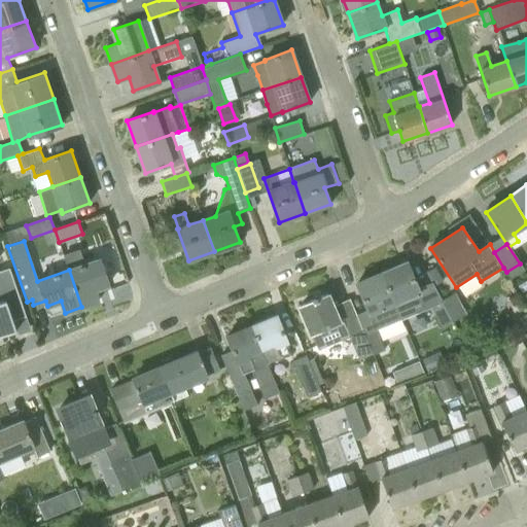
[(69,270),(81,307),(99,301),(95,289),(108,284),(100,259),(83,265),(78,251),(63,256),(69,270)]
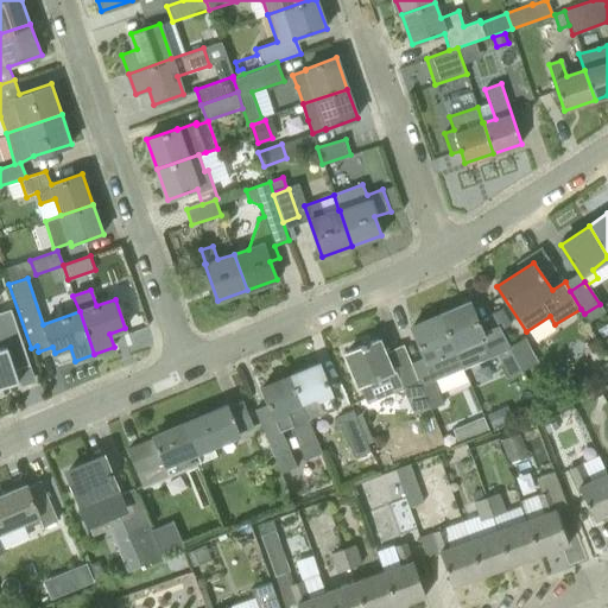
[(481,361),(479,355),(491,350),(470,302),(439,315),(463,369),(481,361)]
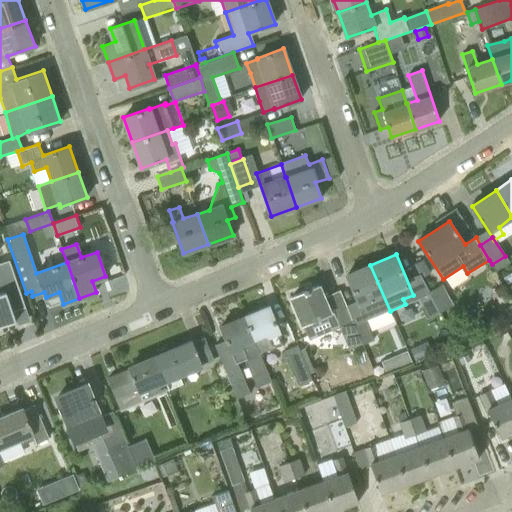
[(8,260),(0,263),(0,325),(14,321),(11,312),(24,308),(8,260)]
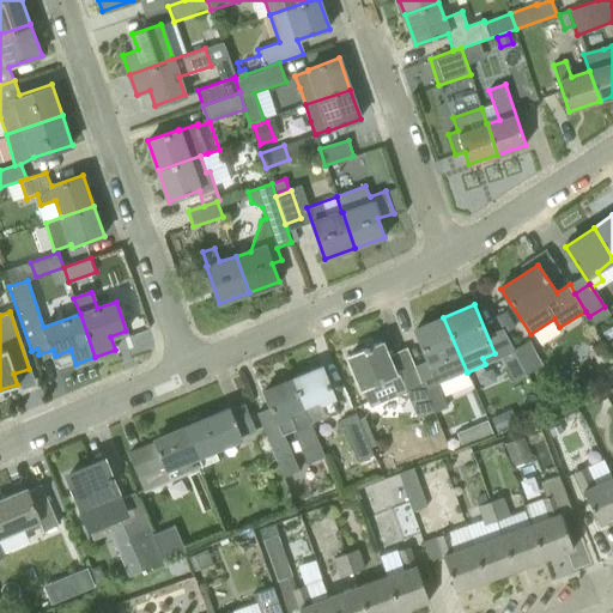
[(438,384),(467,372),(443,317),(414,329),(430,364),(416,370),(422,384),(434,413),(448,407),(438,384)]
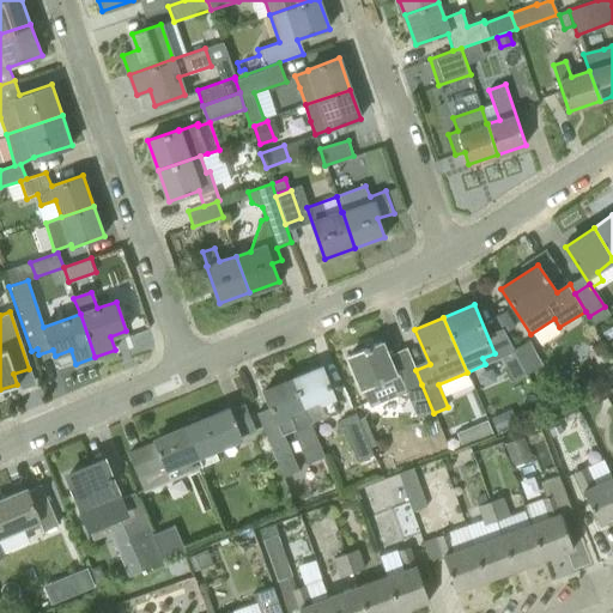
[(607,340),(612,337),(612,329),(611,326),(601,332),(607,340)]
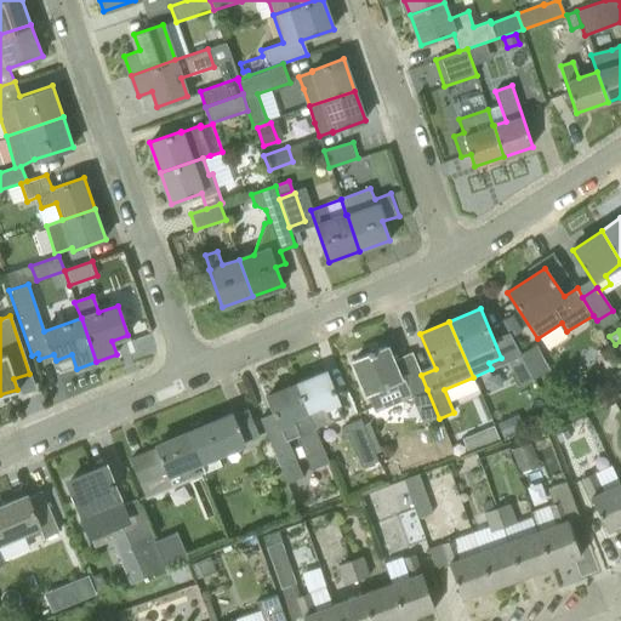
[(520,353),(534,379),(550,370),(536,345),(520,353)]
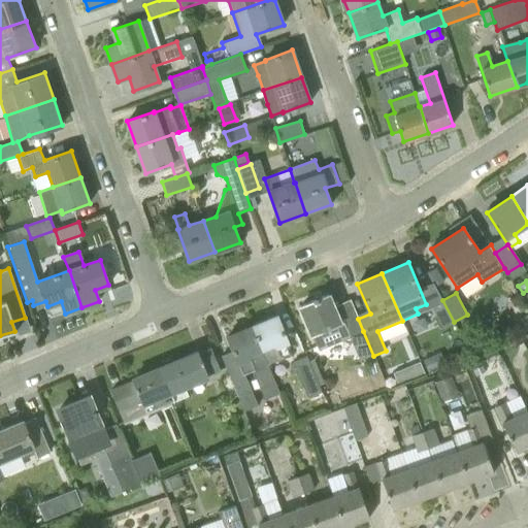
[(350,336),(363,331),(358,319),(351,300),(333,307),(328,295),(300,306),(317,347),(335,338),(330,327),(343,322),(350,336)]
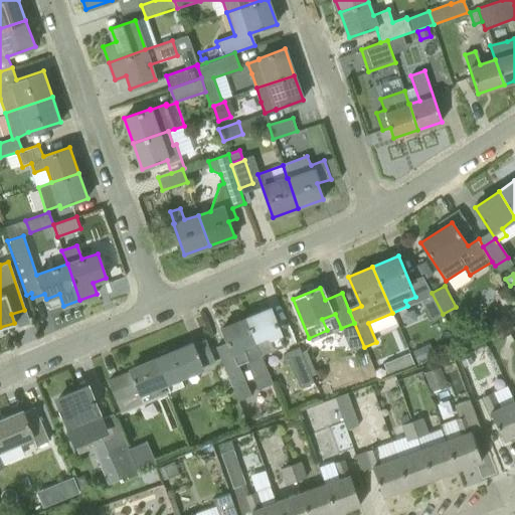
[(443,314),(432,293),(419,299),(432,321),(443,314)]
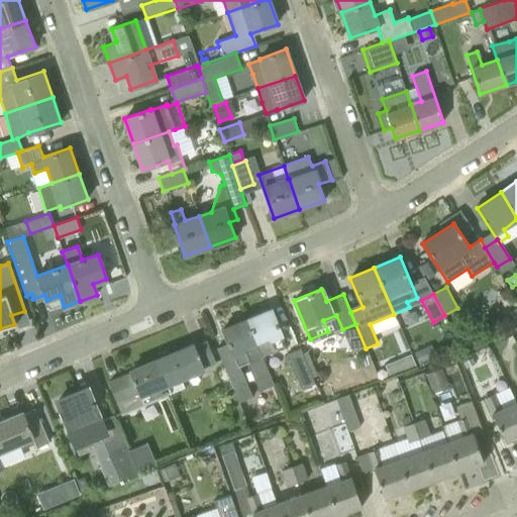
[(246,320),(263,356),(275,350),(286,346),(282,336),(282,334),(272,309),(246,320)]
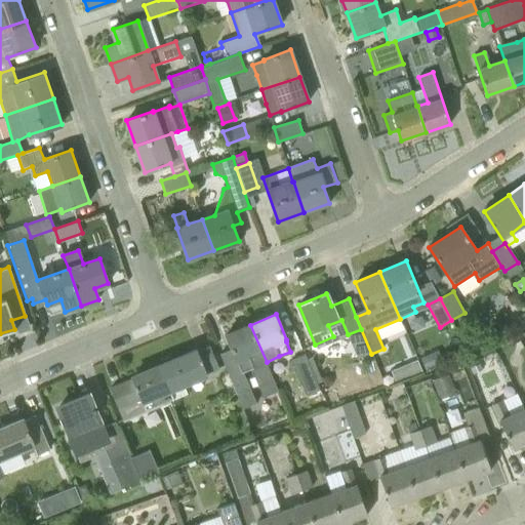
[(524,328),(524,314),(514,321),(520,332),(524,328)]
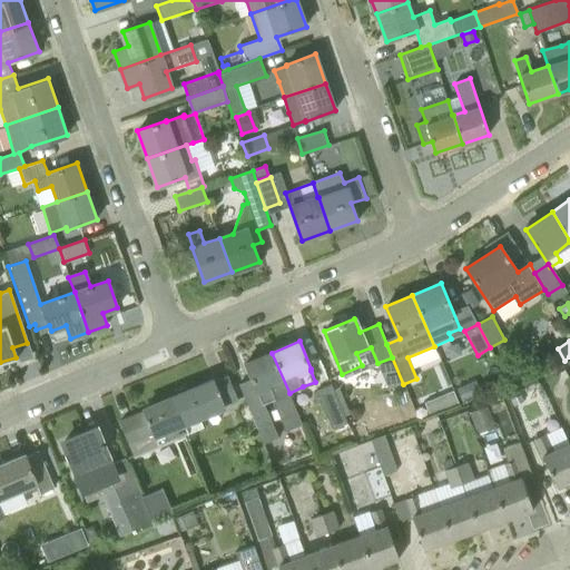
[(288,394),(290,393),(272,353),(245,363),(252,379),(238,384),(248,408),(256,425),(263,444),(277,438),(271,421),(269,421),(263,404),(273,400),(285,432),(302,425),(288,394)]
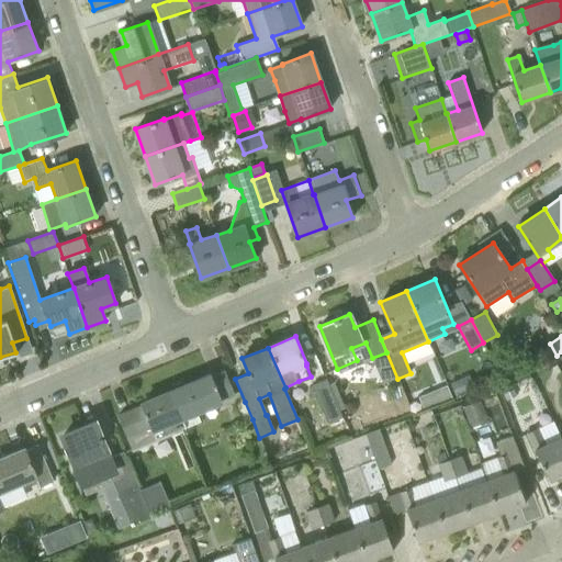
[(170,392),(186,427),(200,420),(197,412),(221,402),(221,401),(234,394),(224,371),(211,377),(211,375),(170,392)]
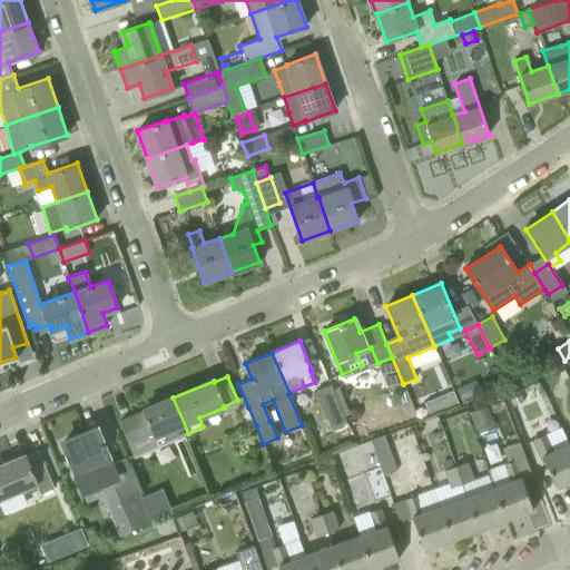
[(457,389),(462,403),(480,395),(474,382),(457,389)]
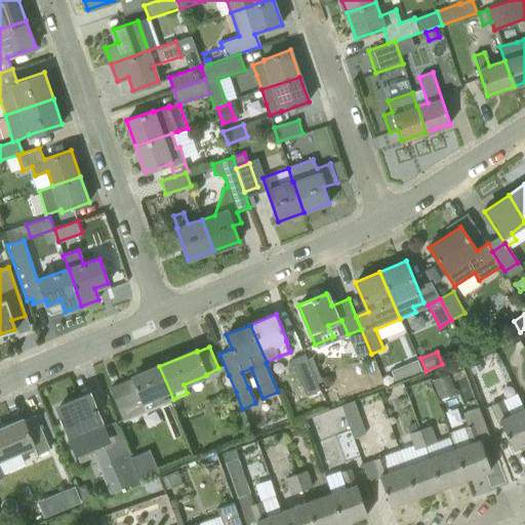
[(309,402),(315,400),(312,392),(319,389),(305,354),(291,359),(309,402)]
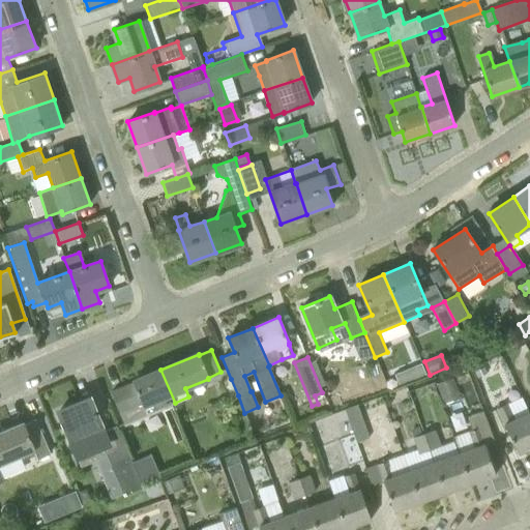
[(427,376),(422,366),(421,363),(410,367),(415,381),(427,376)]
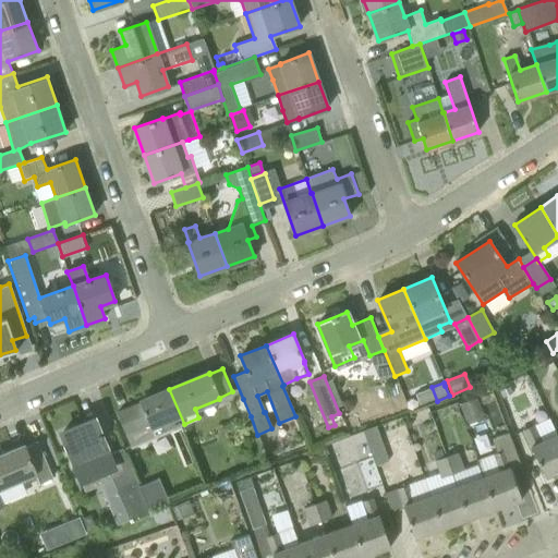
[(511,393),(509,388),(499,391),(502,398),(511,393)]
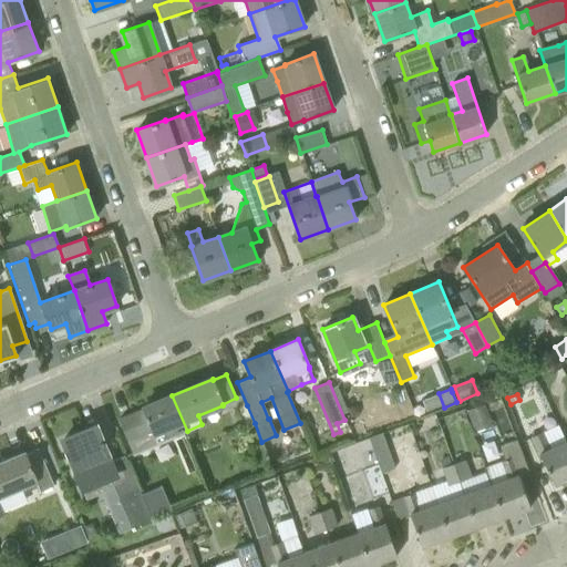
[(187,431),(172,395),(143,408),(144,409),(120,419),(134,453),(187,431)]
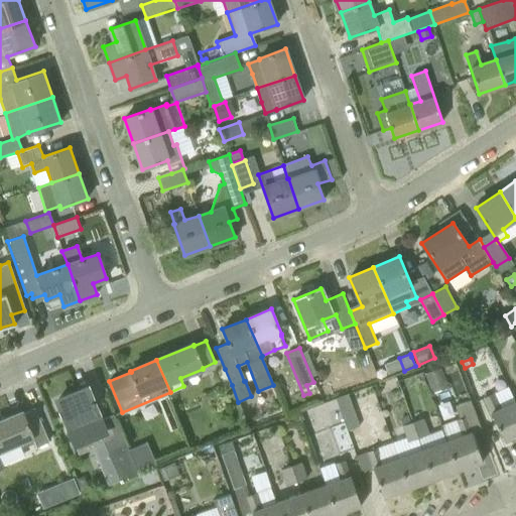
[(432,394),(448,387),(440,367),(424,374),(432,394)]
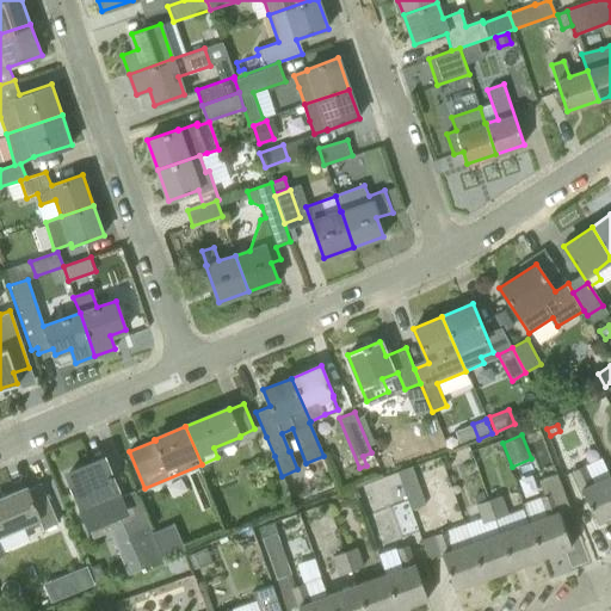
[(255,442),(264,461),(275,456),(266,437),(255,442)]
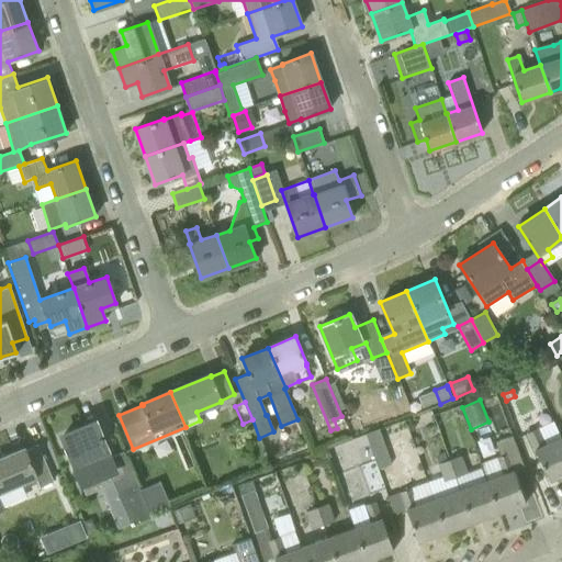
[(561,474),(561,439),(561,437),(553,422),(539,428),(527,433),(549,481),(561,474)]
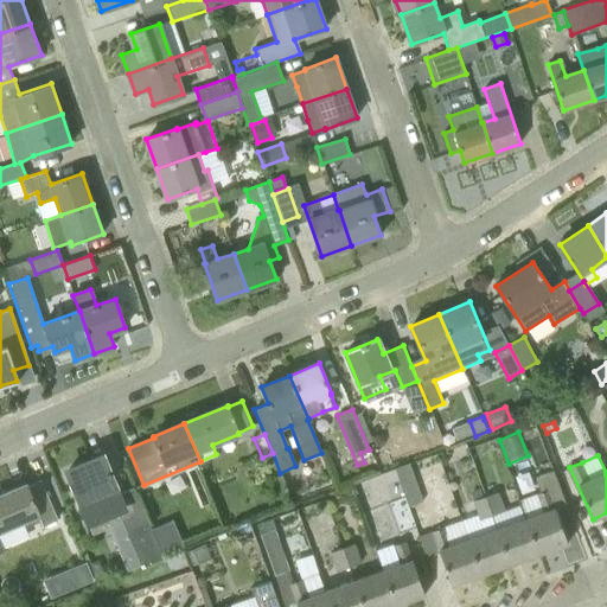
[(87,522),(110,511),(117,509),(114,499),(112,491),(117,487),(104,457),(66,472),(87,522)]
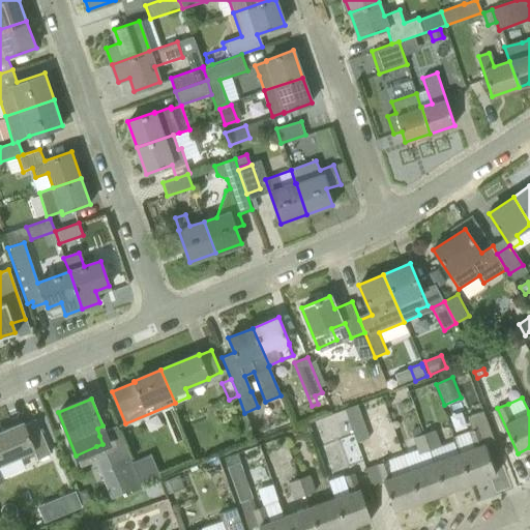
[(356,406),(345,411),(356,442),(367,438),(356,406)]
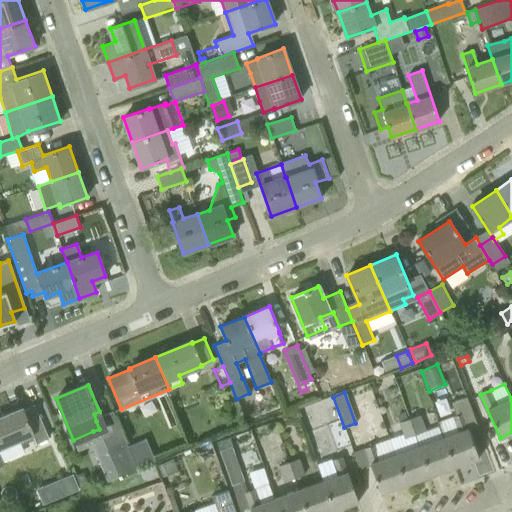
[(443,437),(454,467),(479,458),(468,429),(477,425),(465,396),(451,402),(456,414),(438,421),(443,437)]
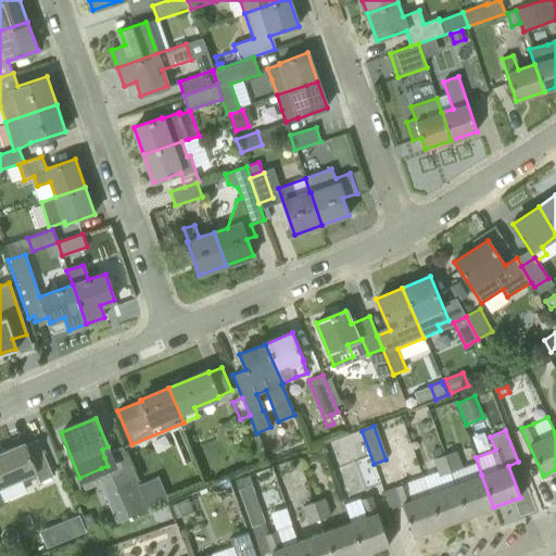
[(52,476),(37,440),(25,445),(24,443),(0,453),(0,487),(21,478),(23,483),(37,478),(39,481),(52,476)]
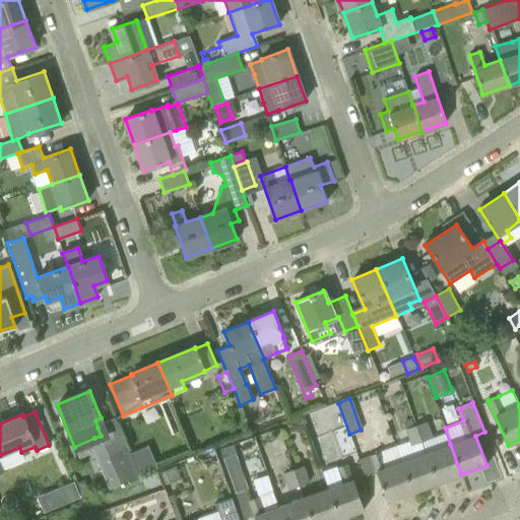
[(107,453),(121,486),(141,478),(114,415),(98,423),(111,452),(107,453)]
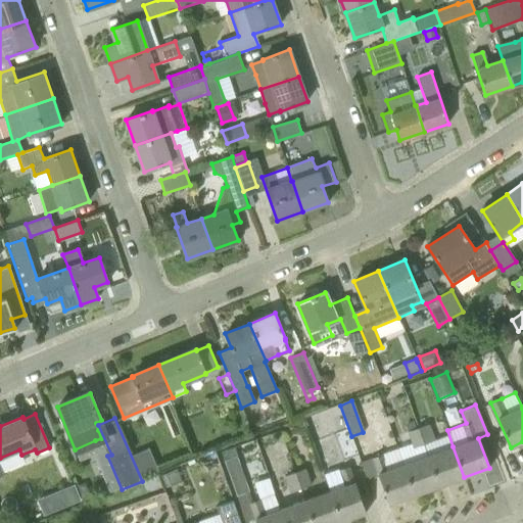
[(427,424),(417,427),(424,444),(433,440),(427,424)]
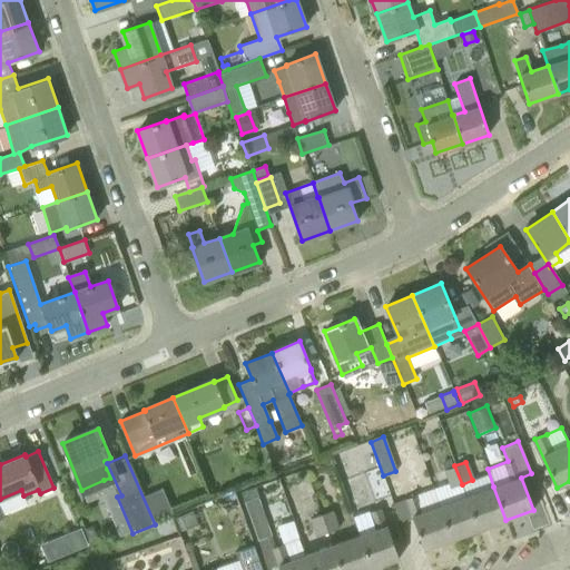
[(462,484),(454,465),(444,469),(455,500),(439,505),(451,540),(479,530),(467,495),(462,484)]
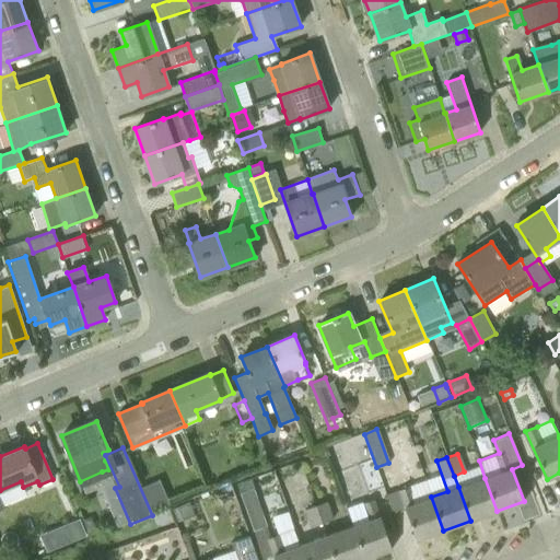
[(458,487),(470,521),(497,511),(485,478),(458,487)]
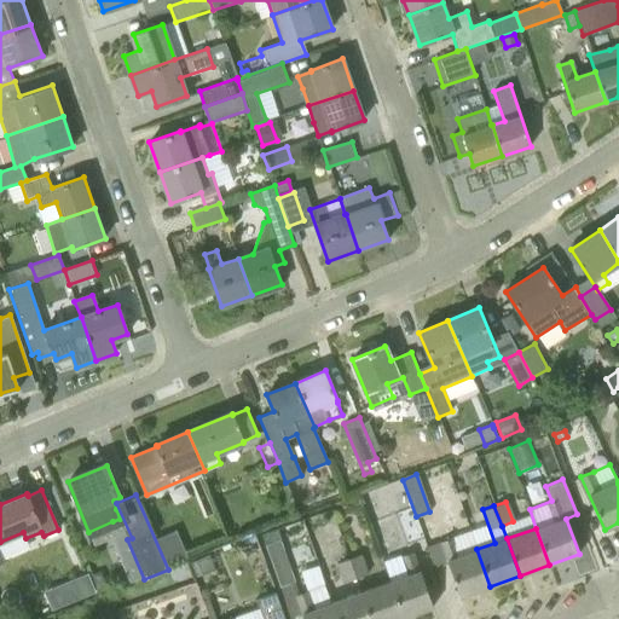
[(281,586),(290,582),(295,580),(279,538),(265,544),(281,586)]
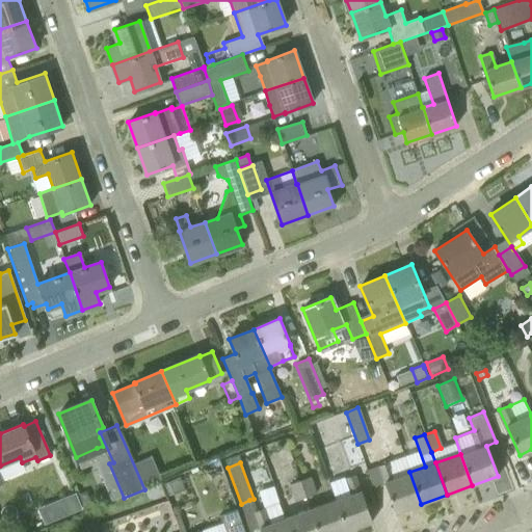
[(421,504),(409,472),(395,478),(389,462),(378,466),(396,512),(421,504)]
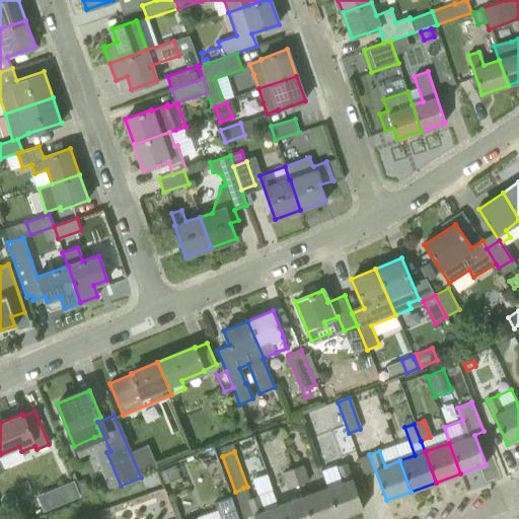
[(342,482),(327,488),(339,518),(364,509),(347,462),(337,466),(342,482)]
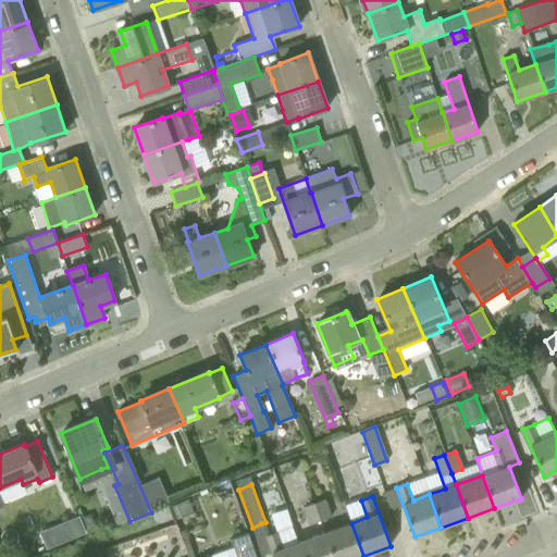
[(332,517),(325,498),(313,504),(320,520),(332,517)]
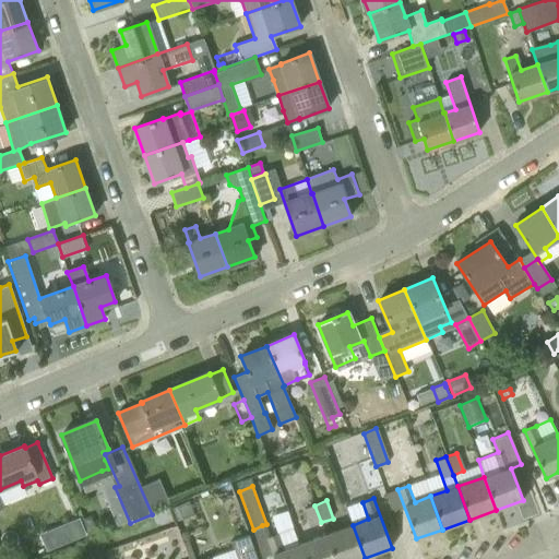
[(321,522),(314,506),(305,509),(310,525),(295,531),(299,544),(305,558),(334,558),(326,534),(321,522)]
